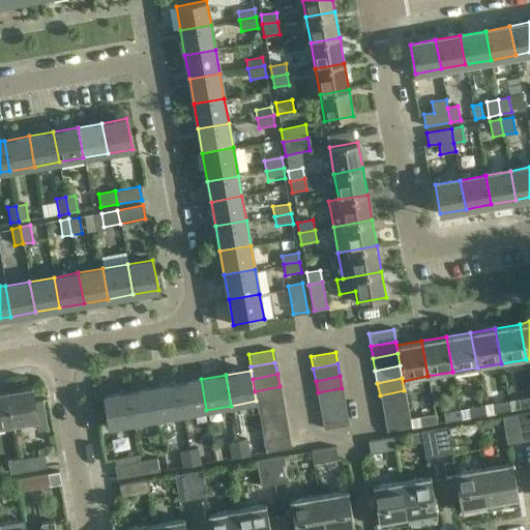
[(201,379),(176,383),(182,414),(206,410),(201,379)]
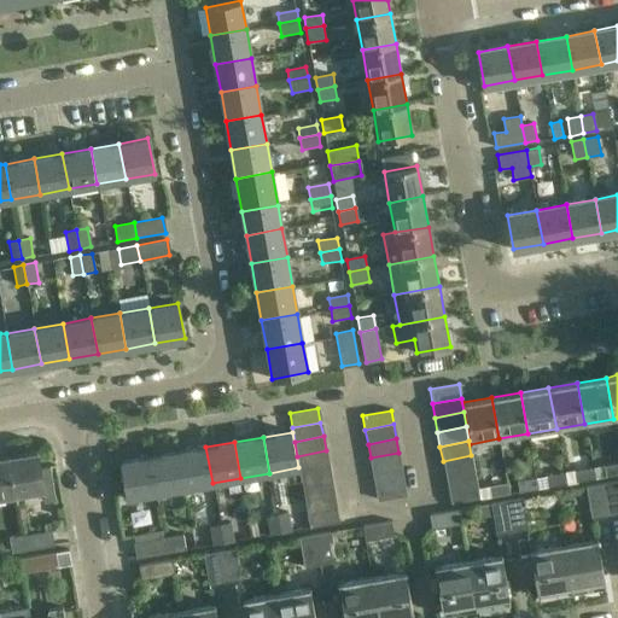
[(205,447),(178,452),(184,488),(213,483),(205,447)]
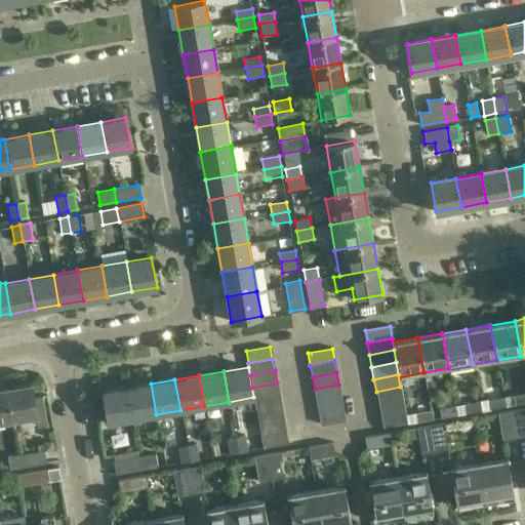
[(254,400),(279,395),(277,382),(252,388),(254,400)]
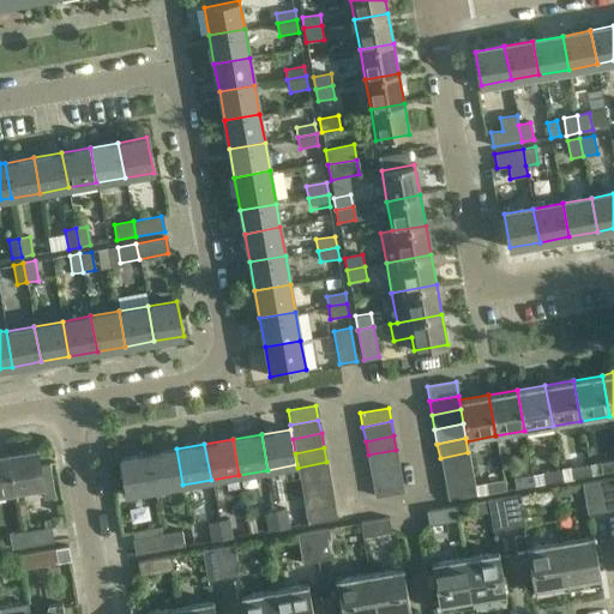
[(7,453),(14,492),(42,487),(43,499),(54,498),(50,464),(40,465),(37,449),(7,453)]
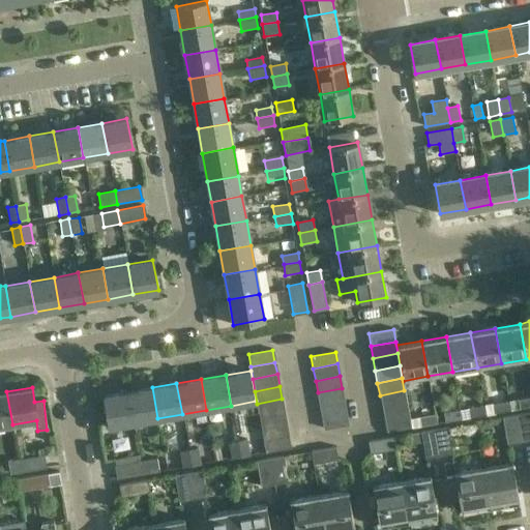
[(133,422),(157,418),(152,387),(127,392),(133,422)]
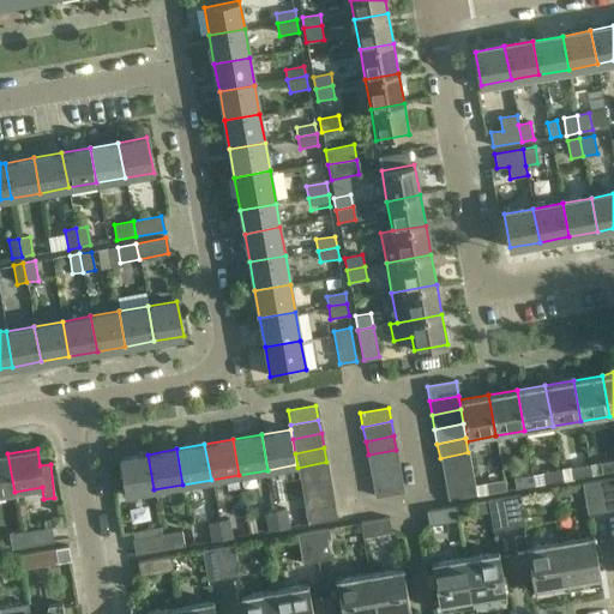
[(396,450),(368,455),(371,469),(398,464),(396,450)]
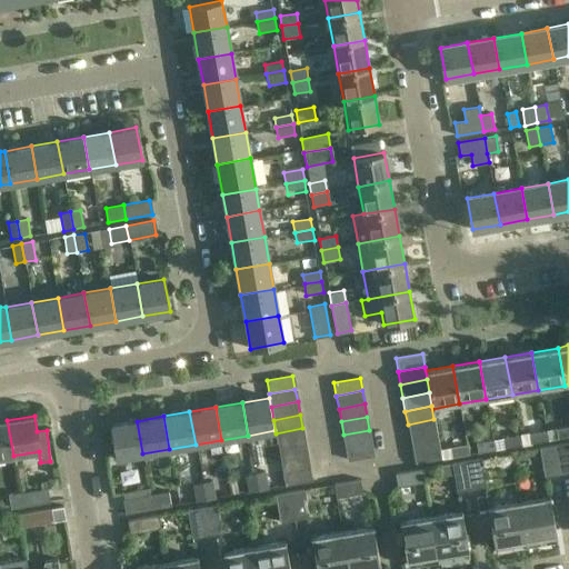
[(433,419),(408,425),(410,437),(437,432),(433,419)]
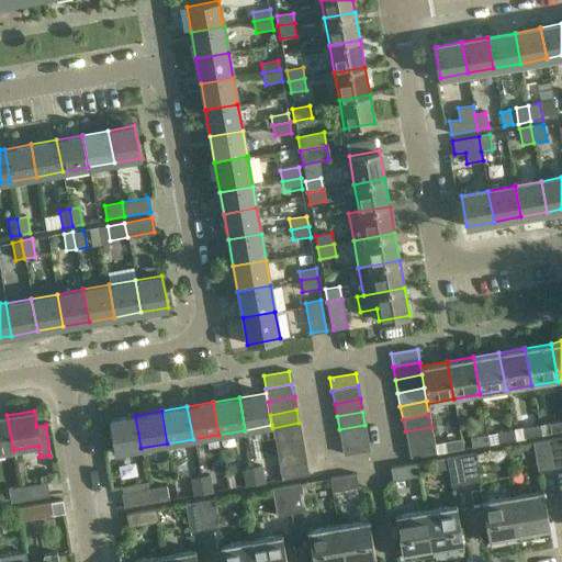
[(0,452),(13,450),(7,415),(0,416),(0,452)]
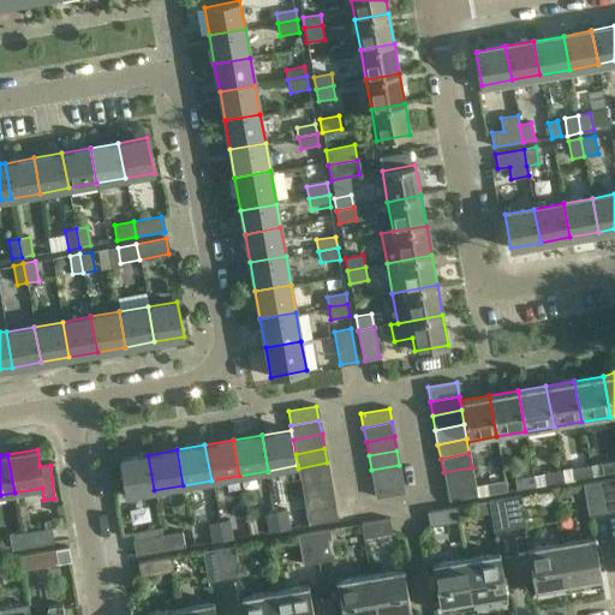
[(154,490),(148,455),(119,460),(125,495),(154,490)]
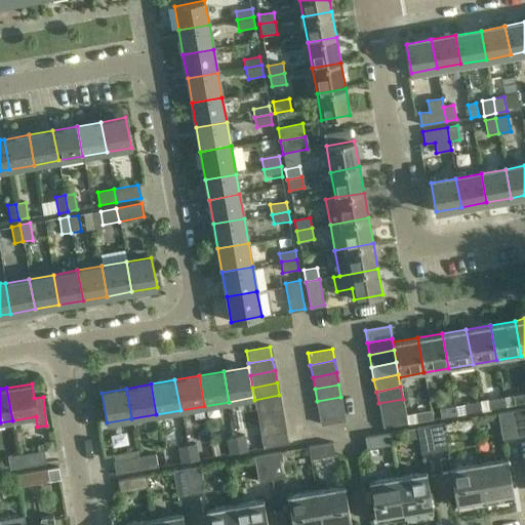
[(524,403),(524,393),(513,396),(515,405),(524,403)]
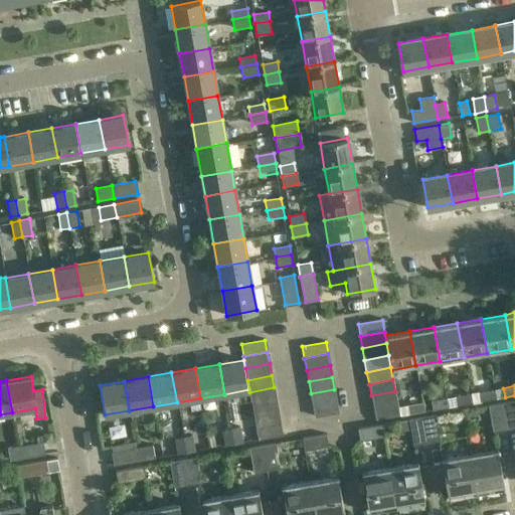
[(251,403),(276,399),(274,387),(249,392),(251,403)]
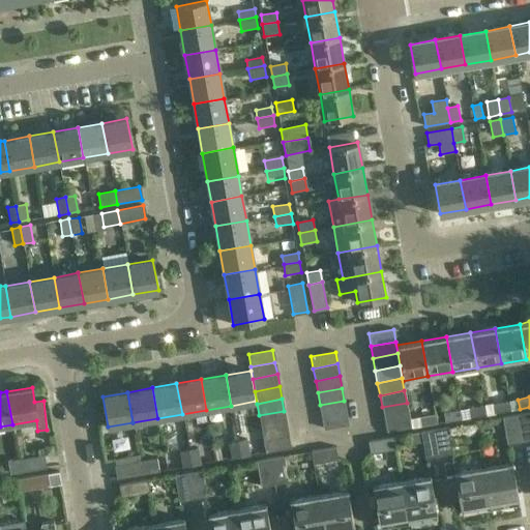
[(322,417),(346,412),(344,401),(320,405),(322,417)]
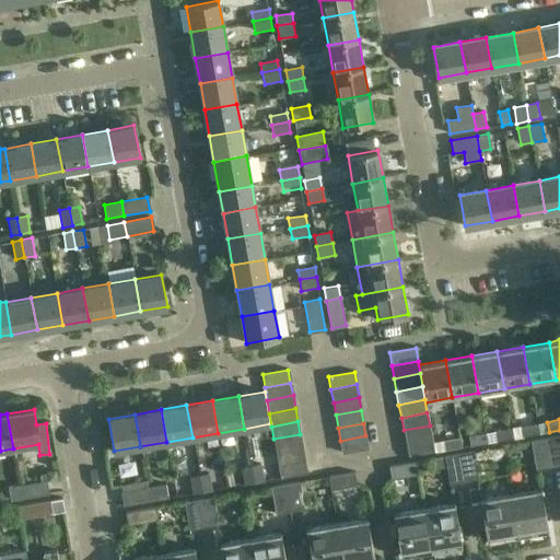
[(539,433),(537,424),(521,427),(522,436),(539,433)]
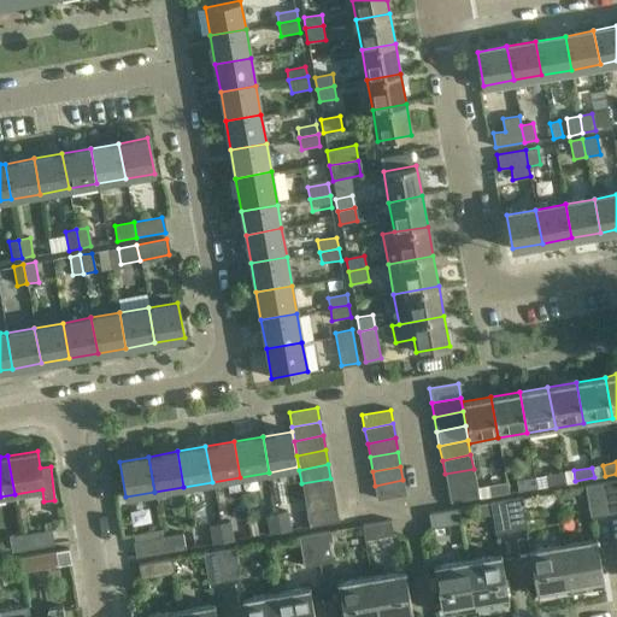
[(447,488),(476,483),(474,469),(445,474),(447,488)]
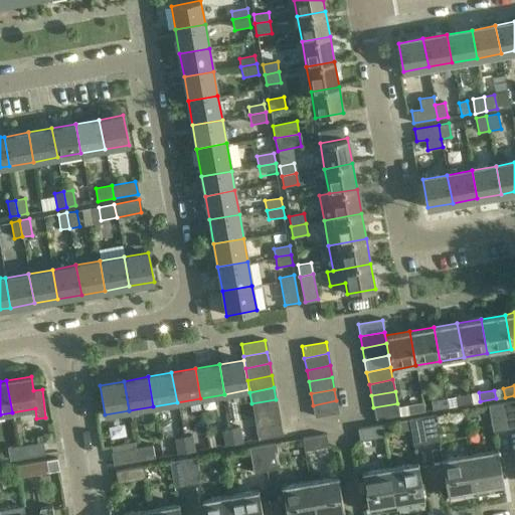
[(472,403),(470,394),(455,396),(456,406),(472,403)]
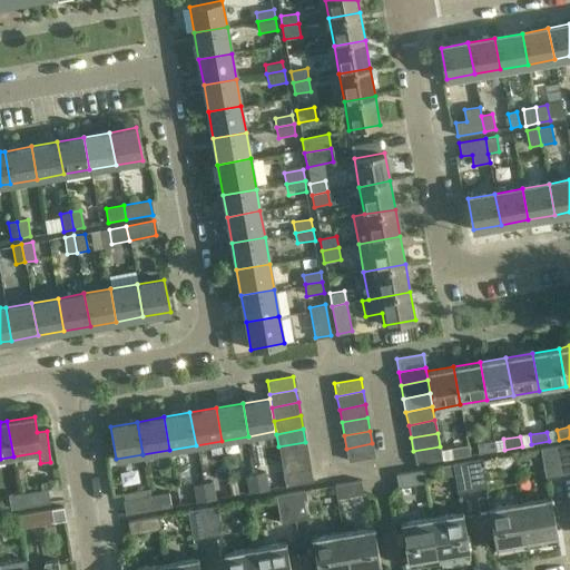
[(495,451),(494,441),(477,443),(479,453),(495,451)]
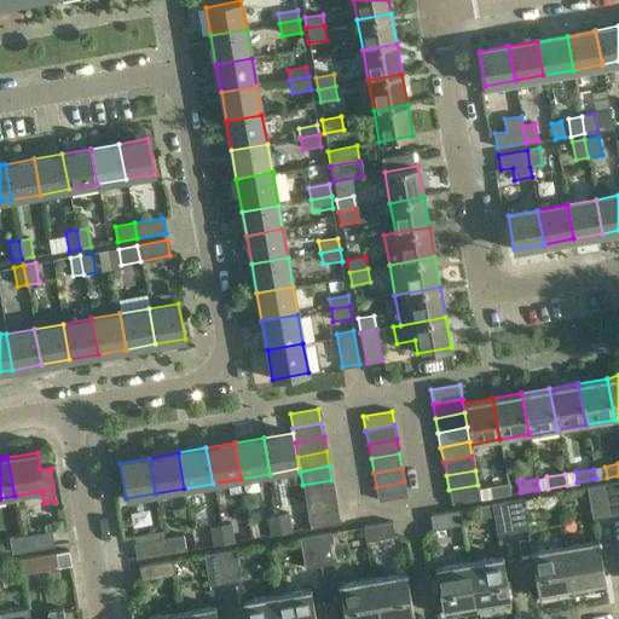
[(305,499),(334,495),(331,480),(302,485),(305,499)]
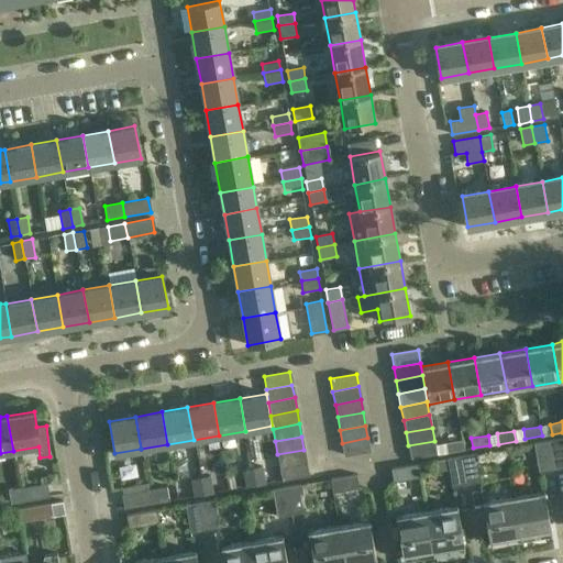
[(367,438),(342,443),(344,455),(370,451),(367,438)]
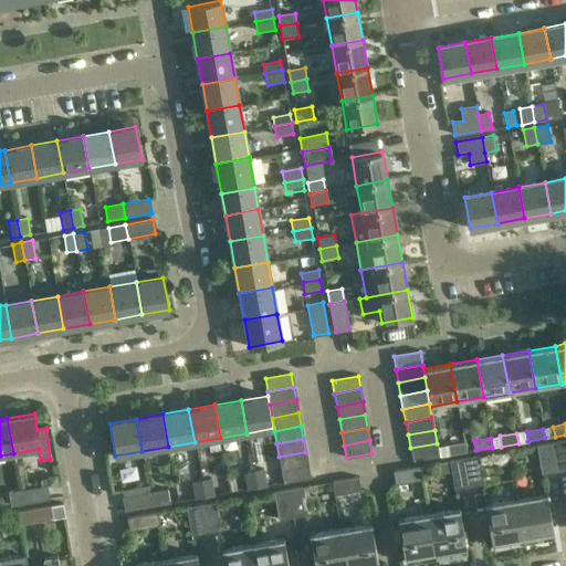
[(551,443),(556,472),(565,470),(565,446),(565,441),(551,443)]
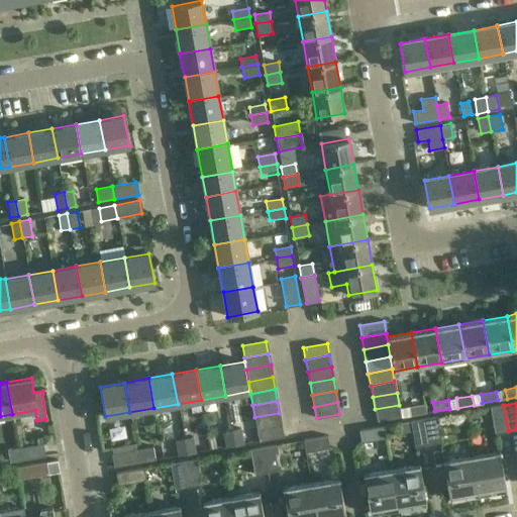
[(425,413),(424,404),(408,407),(410,415),(425,413)]
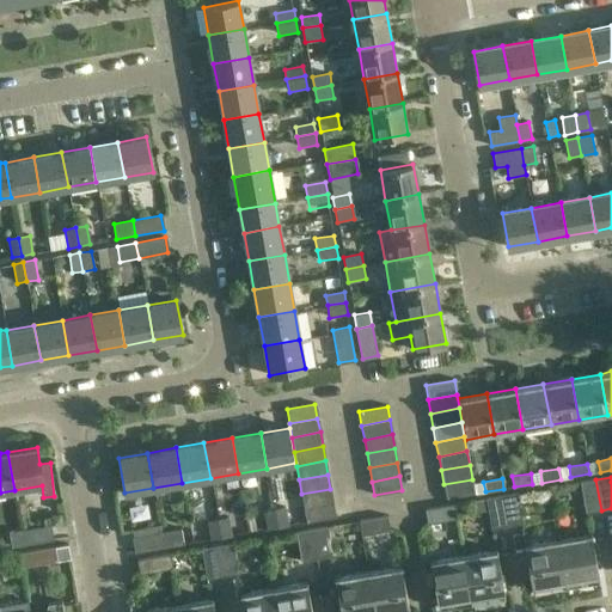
[(472,479),(444,484),(446,502),(475,497),(472,479)]
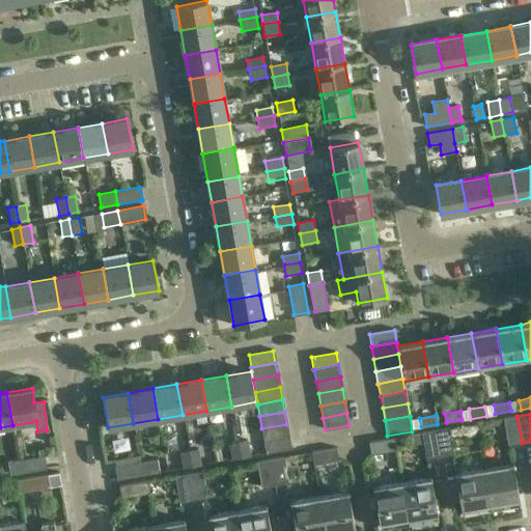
[(522,443),(516,416),(503,419),(508,445),(522,443)]
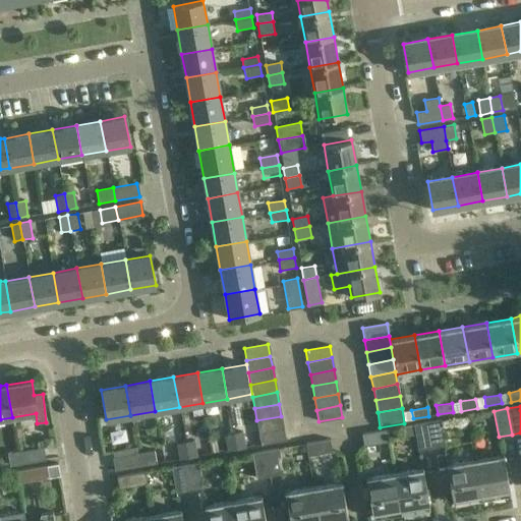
[(258,432),(283,428),(281,416),(256,420),(258,432)]
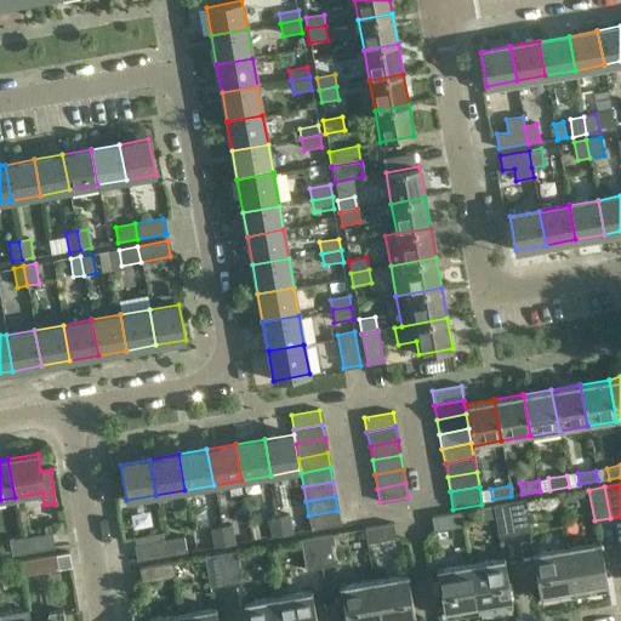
[(508,503),(514,535),(530,533),(524,501),(508,503)]
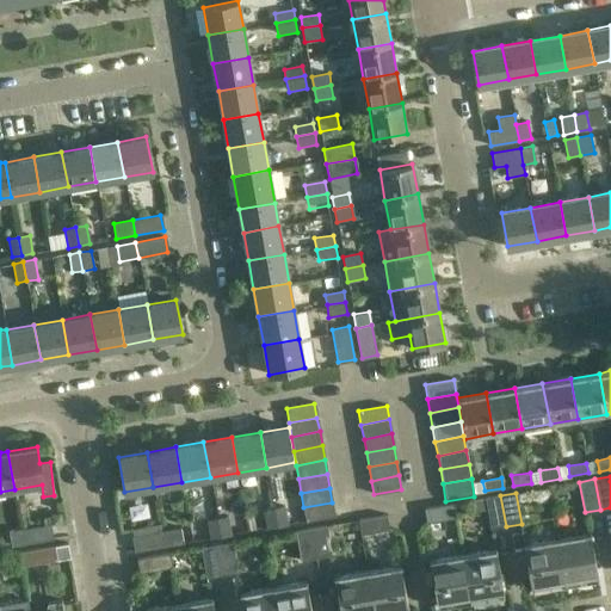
[(506,526),(500,495),(485,498),(469,500),(471,513),(487,511),(491,529),(506,526)]
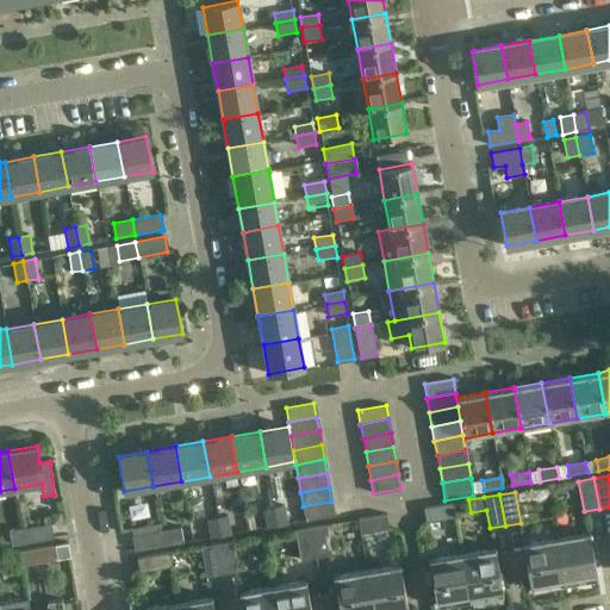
[(331,502),(303,506),(305,521),(334,516),(331,502)]
